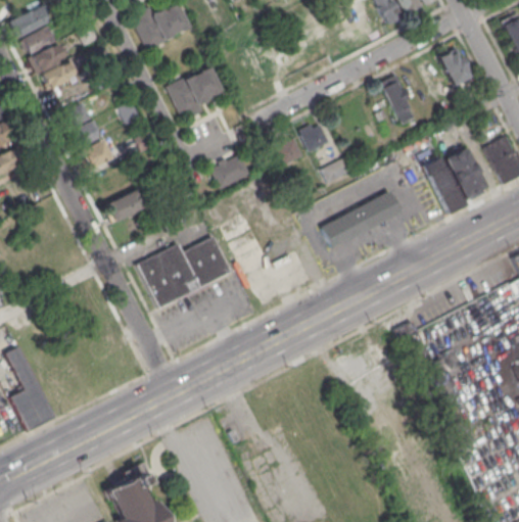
[(387,22),(375,0),(391,0),(399,15),(387,22)]
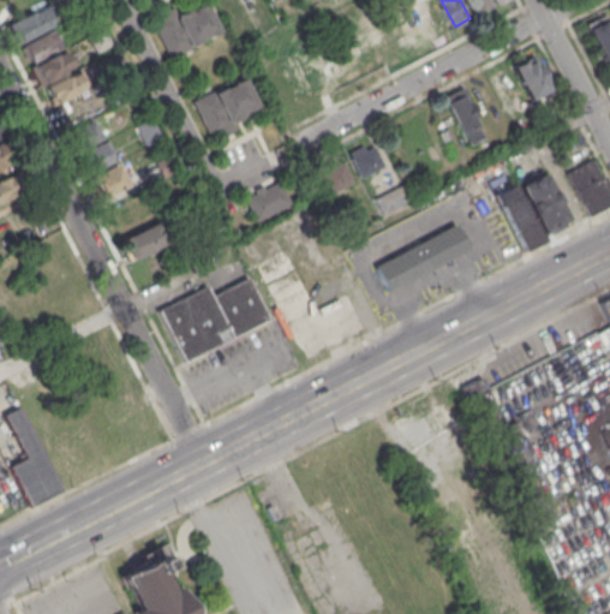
[(480,22),(468,0),(491,0),(498,12),(480,22)]
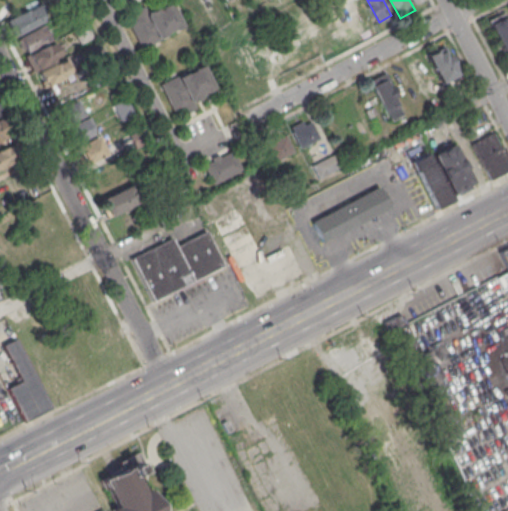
[(145,47),(129,17),(148,6),(152,13),(172,2),(185,26),(145,47)]
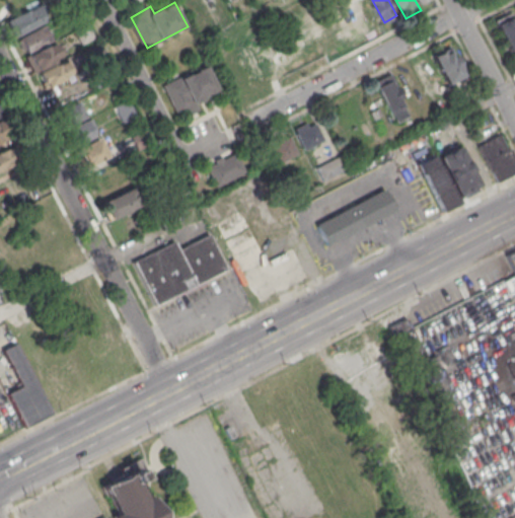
[(21,35),(13,20),(41,6),(49,21),(21,35)]
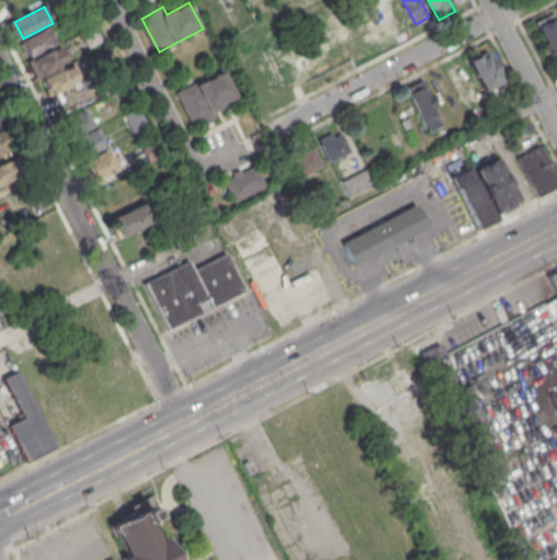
[(540,23),(554,54),(556,53),(556,14),(540,23)]
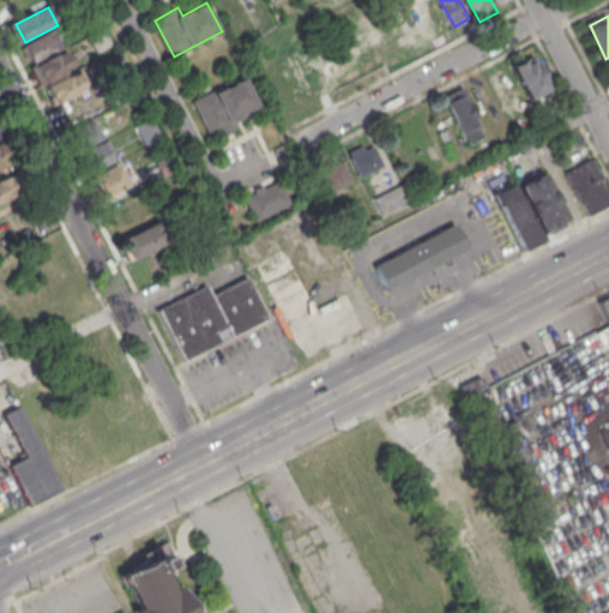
[(37,64),(28,46),(59,29),(70,47),(37,64)]
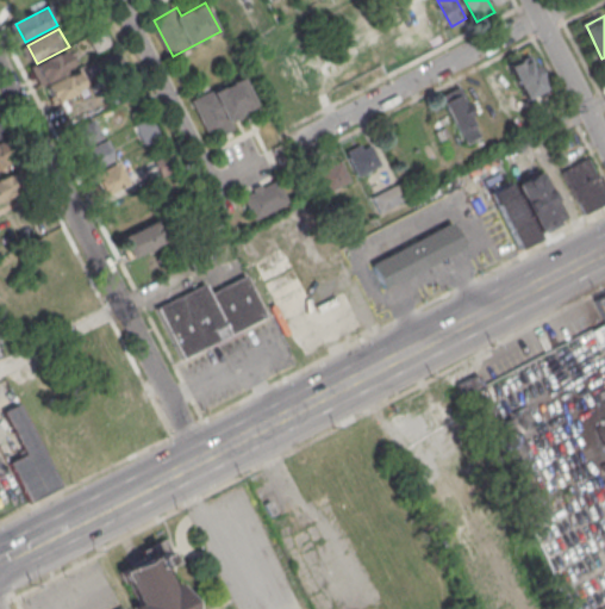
[(100,51),(93,38),(107,31),(114,44),(100,51)]
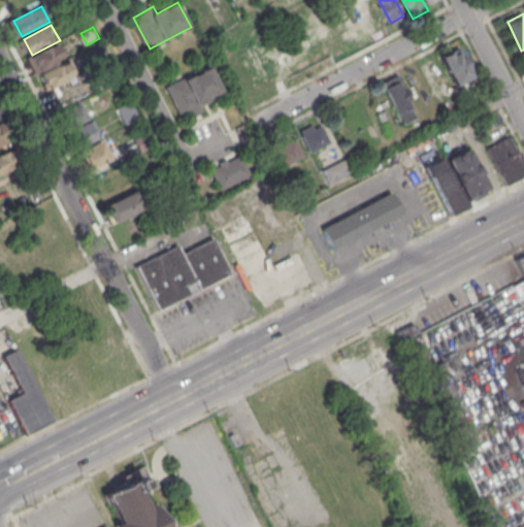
[(40,73),(32,57),(60,42),(68,59),(40,73)]
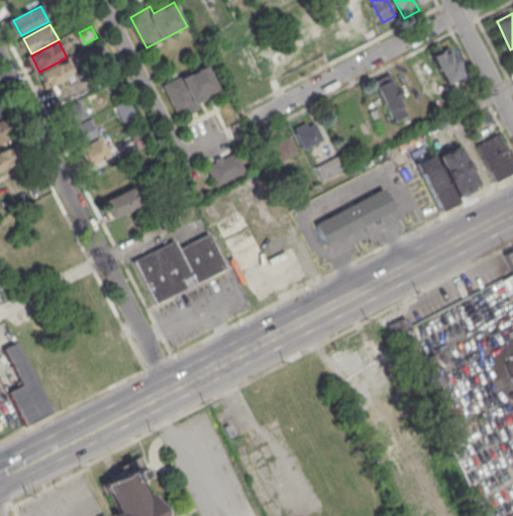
[(97,63),(91,50),(103,44),(109,57),(97,63)]
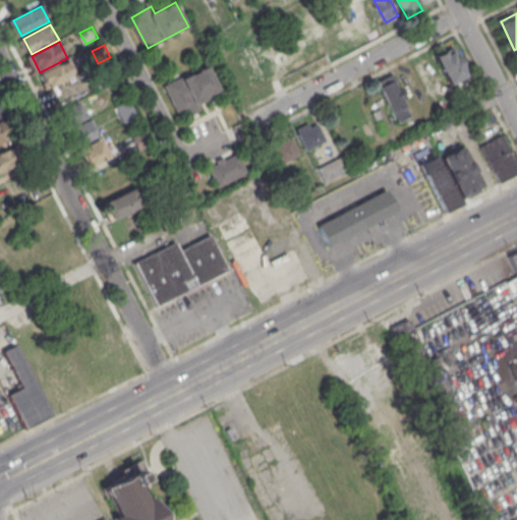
[(453,85),(470,76),(455,48),(438,57),(453,85)]
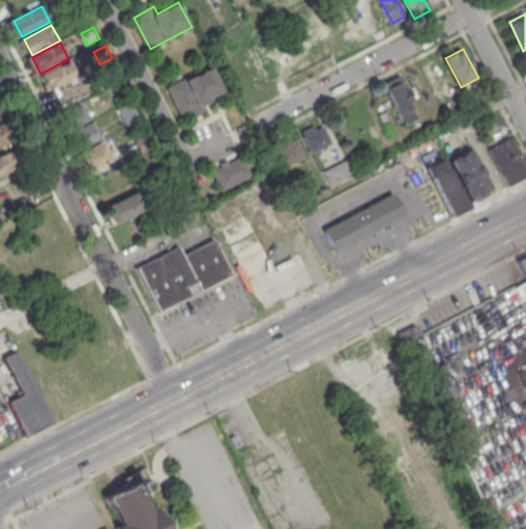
[(49,91),(40,75),(68,60),(77,77),(49,91)]
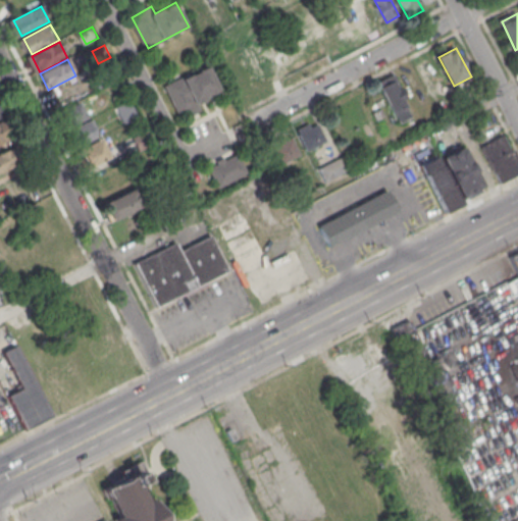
[(183,119),(165,87),(209,64),(222,90),(199,103),(202,109),(183,119)]
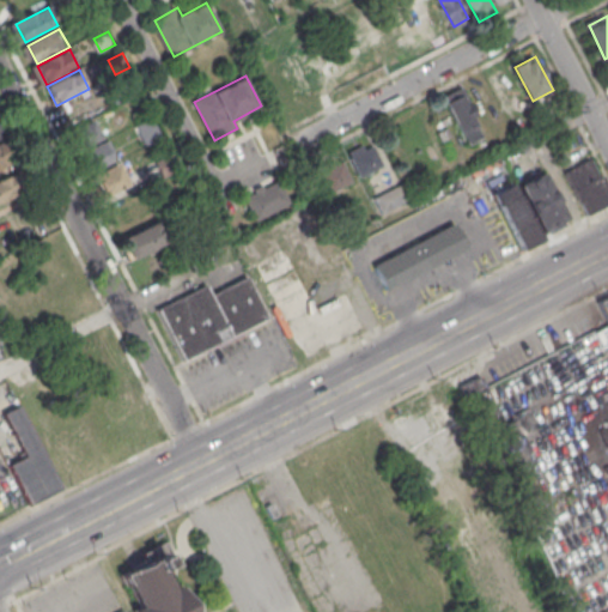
[(470,144),(445,98),(463,88),(479,116),(474,119),(484,135),(470,144)]
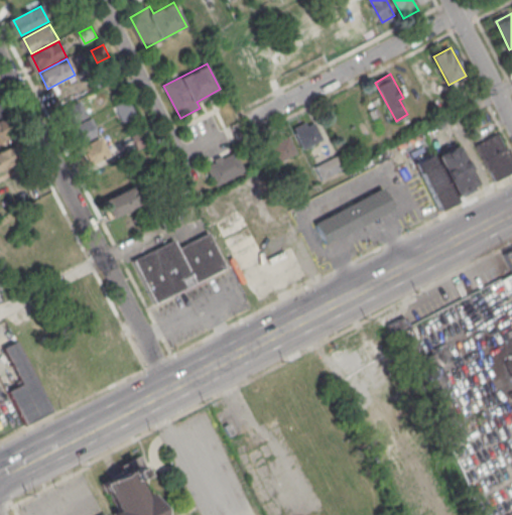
[(125,121),(117,106),(129,100),(137,114),(125,121)]
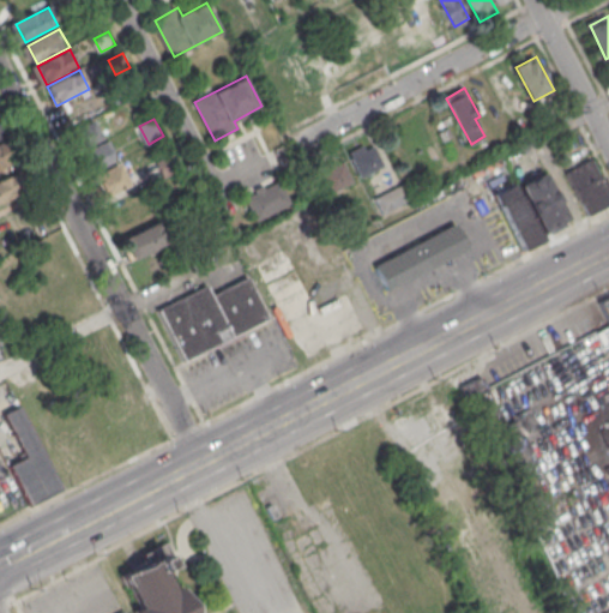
[(83,150),(73,131),(95,120),(104,139),(83,150)]
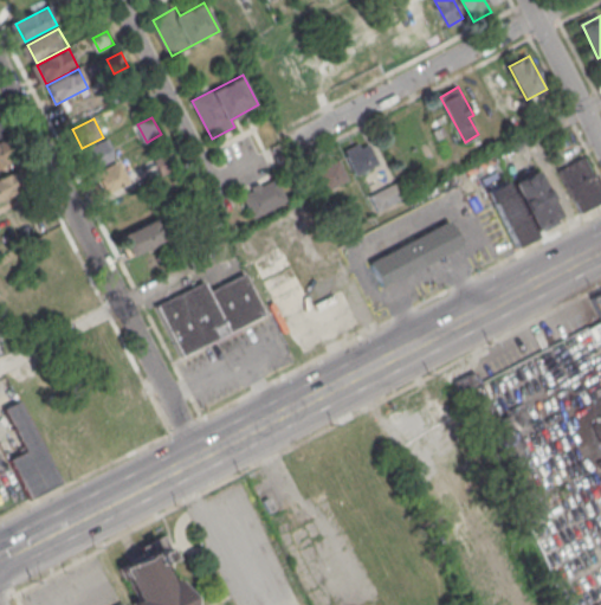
[(439,140),(435,132),(445,127),(448,135),(439,140)]
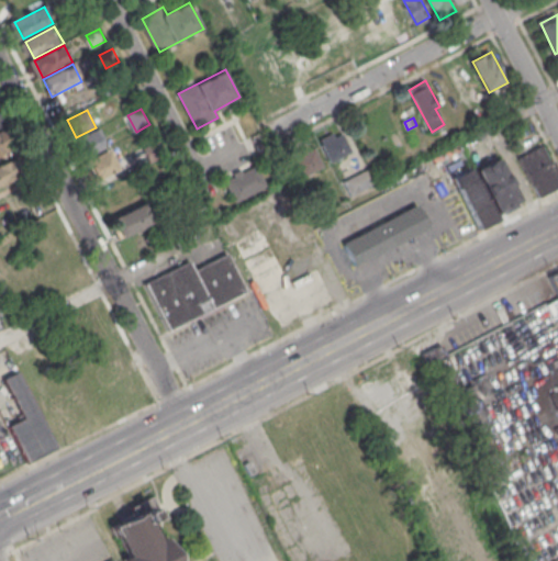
[(86,158),(77,141),(97,131),(105,148),(86,158)]
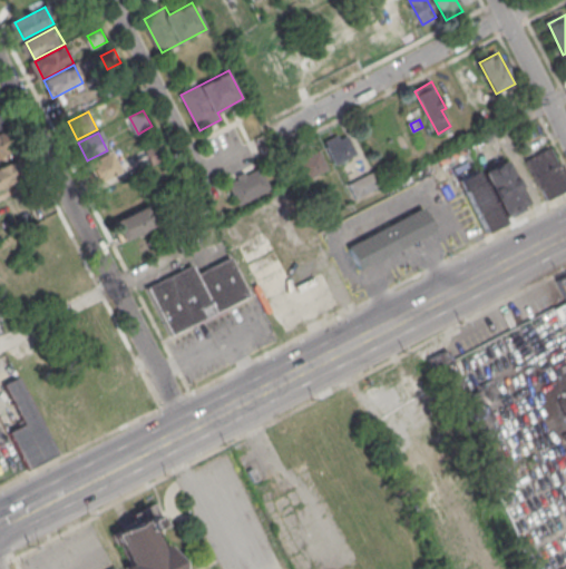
[(0,160),(0,135),(3,134),(13,154),(0,160)]
